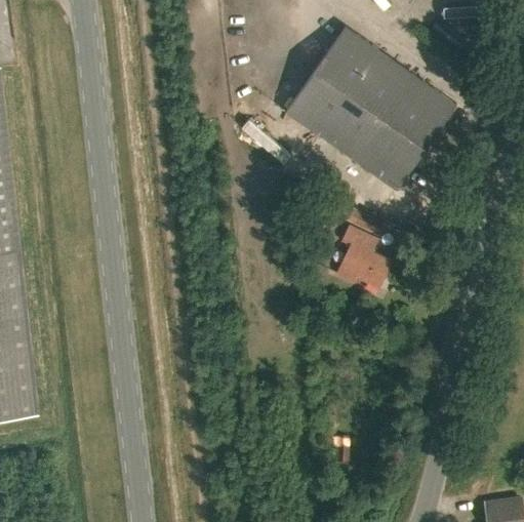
[(458,106),(346,29),(287,113),(398,190),(458,106)]
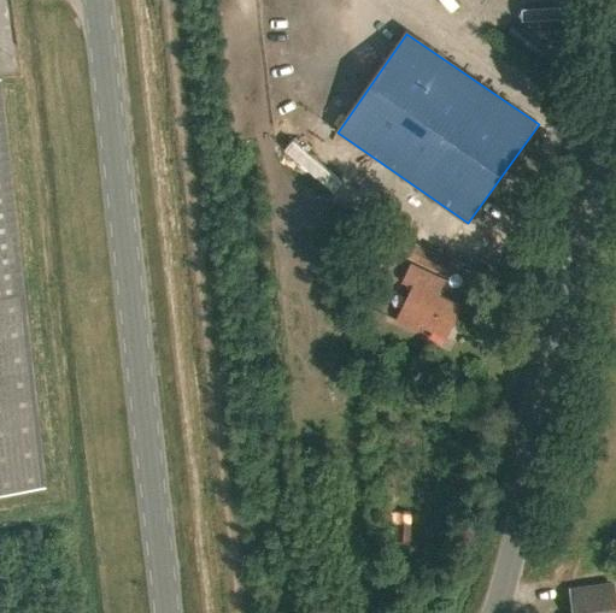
[(0,493),(41,488),(0,121),(0,493)]
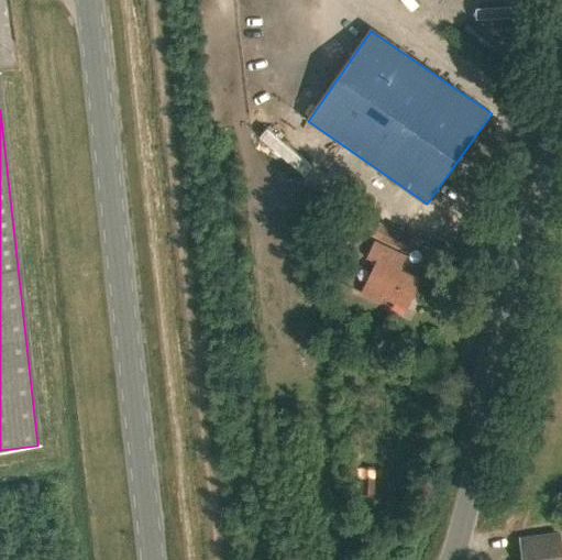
[(271,131),(263,141),(307,180),(316,171),(271,131)]
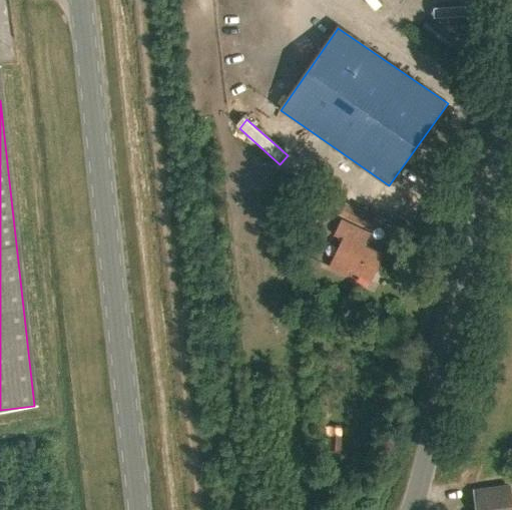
[(303,223),(314,228),(320,212),(344,222),(350,207),(315,193),(303,223)]
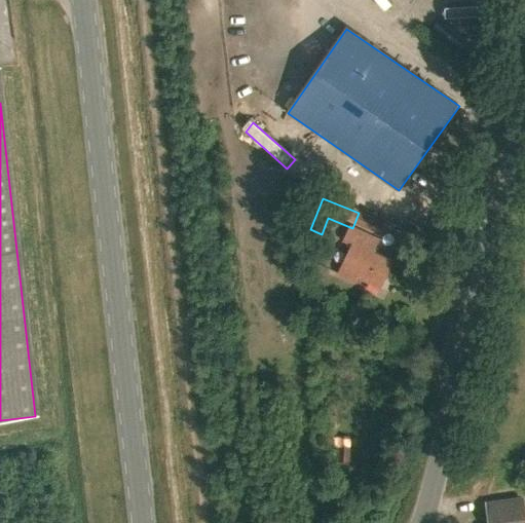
[(385,229),(359,217),(353,228),(379,240),(385,229)]
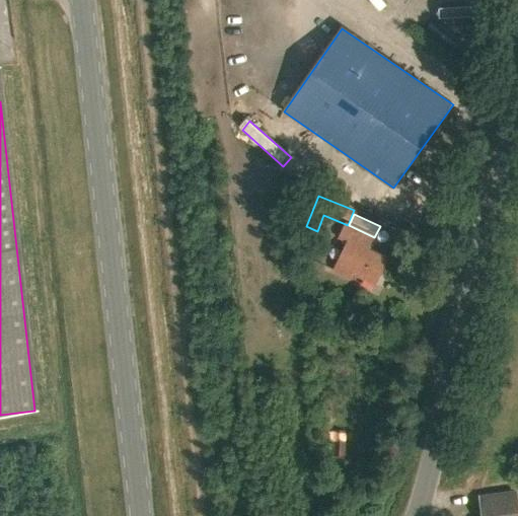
[(351,274),(374,285),(386,259),(366,248),(371,236),(345,224),(338,239),(345,243),(331,272),(349,280),(351,274)]
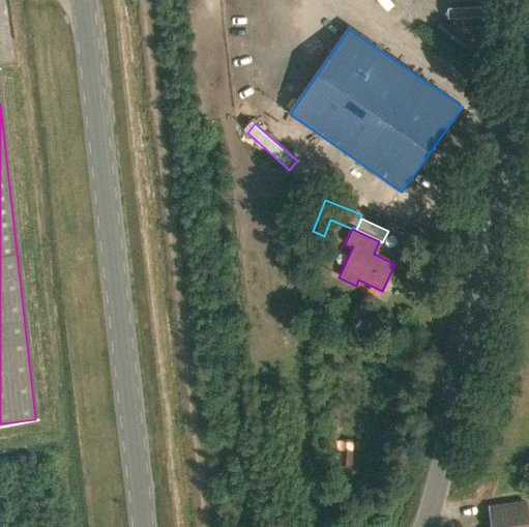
[(346,469),(344,442),(332,443),(334,470),(346,469)]
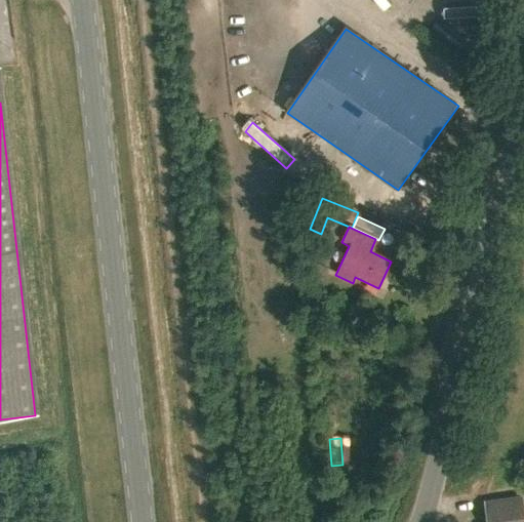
[(484,506),(486,521),(523,521),(523,519),(521,500),(484,506)]
